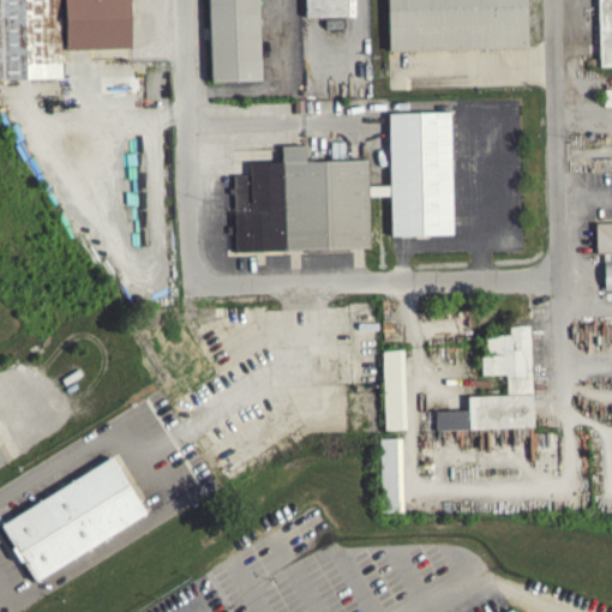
[(0,0),(0,79),(65,79),(63,0),(0,0)]
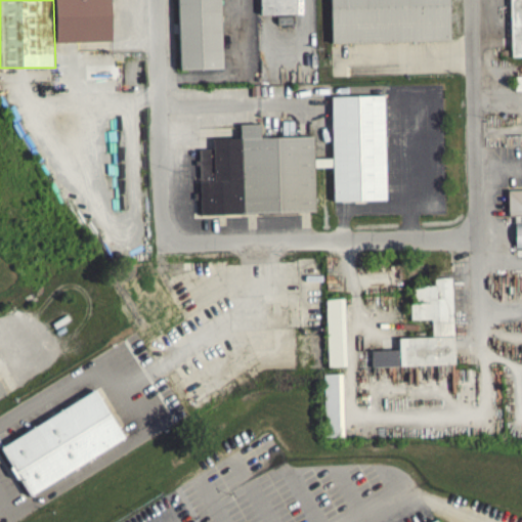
[(57,43),(55,0),(111,0),(113,42),(57,43)]
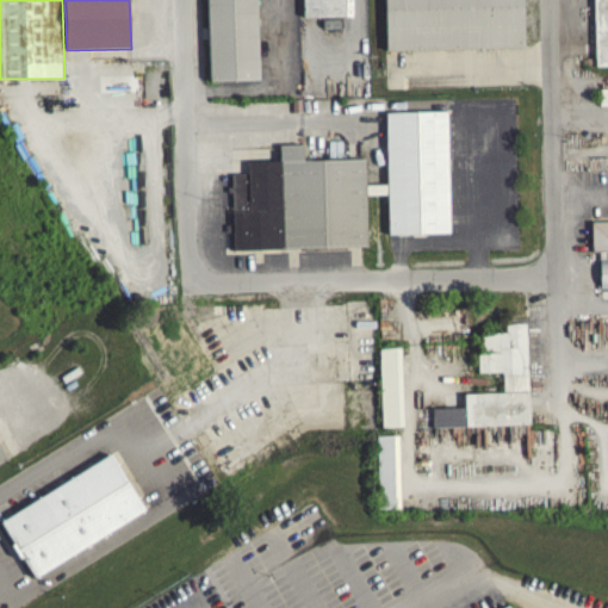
[(209,0),(212,81),(260,80),(258,0),(209,0)]
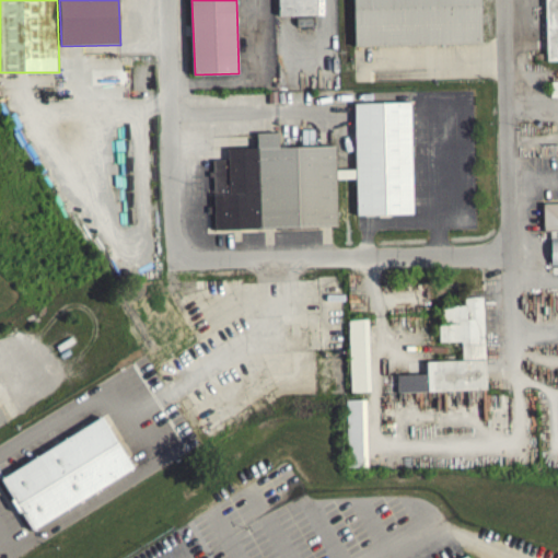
[(279,0),(280,16),(317,15),(316,0),(279,0)]
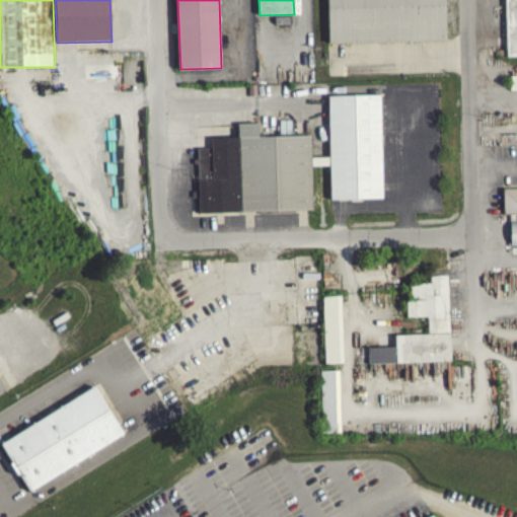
[(329,0),(330,44),(447,41),(446,0),(329,0)]
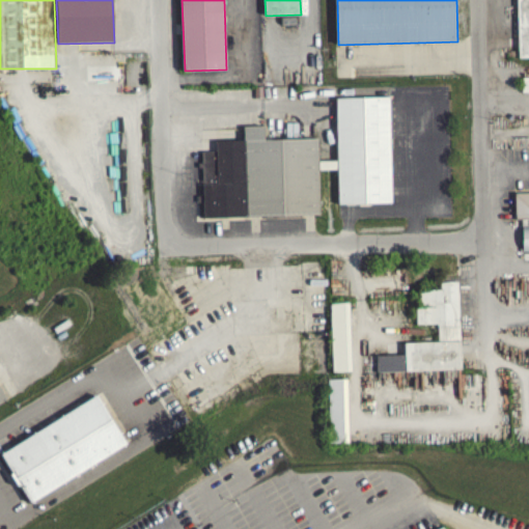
[(528,0),(518,0),(520,57),(528,57),(528,0)]
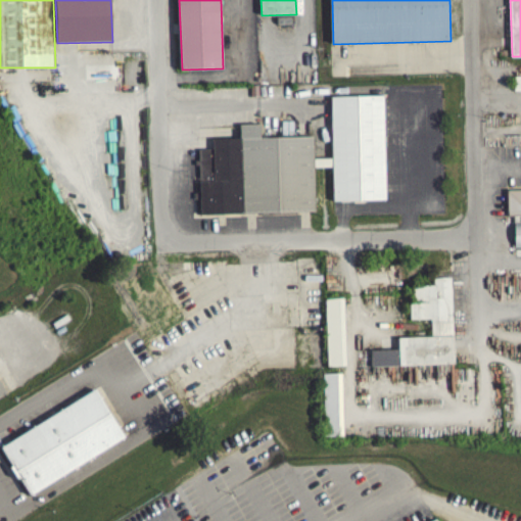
[(330,98),(334,200),(387,199),(385,96),(330,98)]
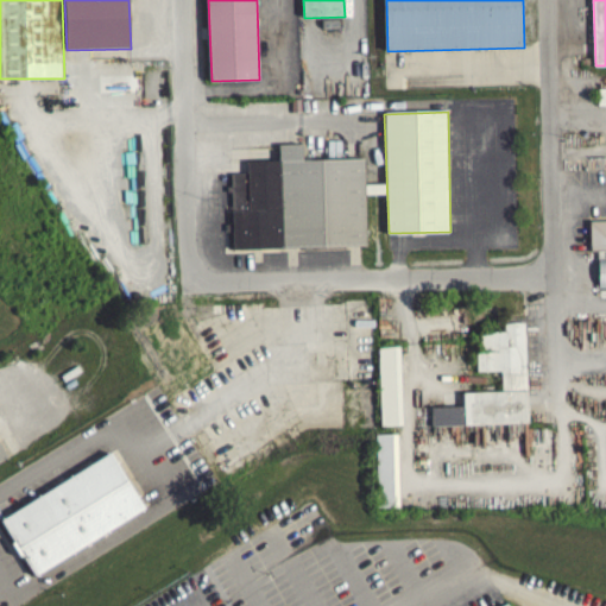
[(234,174),(235,250),(368,247),(366,159),(304,162),(304,145),(282,146),(282,162),(250,163),(250,174),(234,174)]
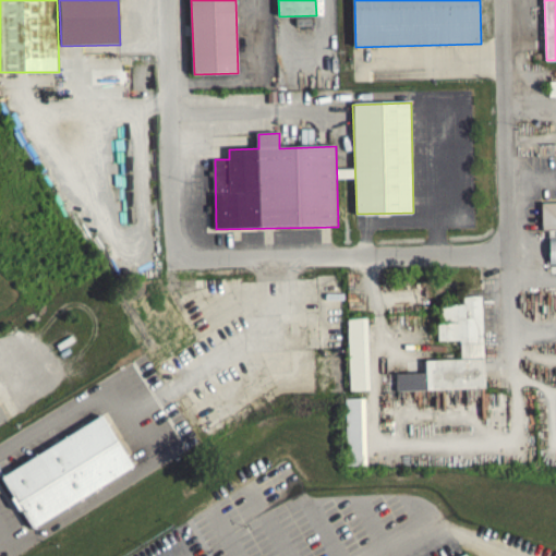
[(555,203),(542,204),(543,231),(550,231),(551,265),(555,264),(555,203)]
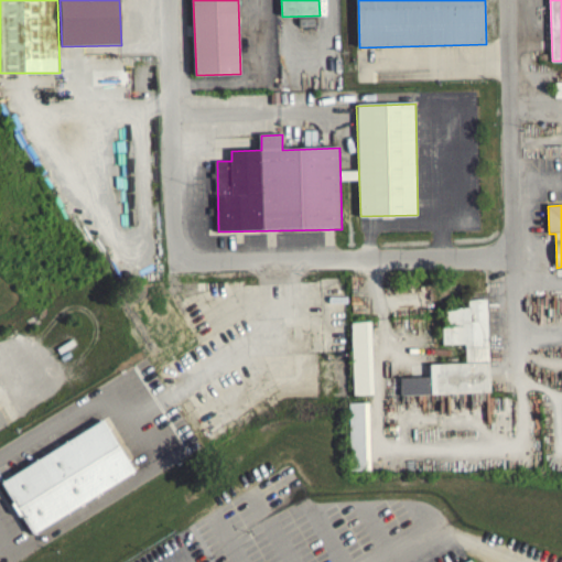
[(401,378),(403,397),(493,392),(488,300),(471,300),(471,307),(449,309),(450,326),(444,327),(445,345),(467,345),(468,364),(431,366),(432,377),(401,378)]
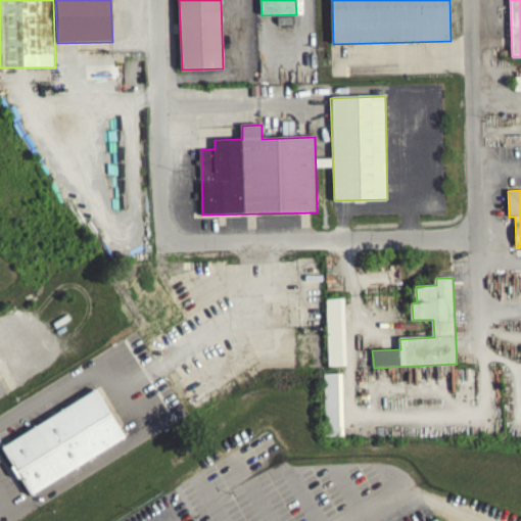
[(325,304),(327,372),(345,371),(344,303),(325,304)]
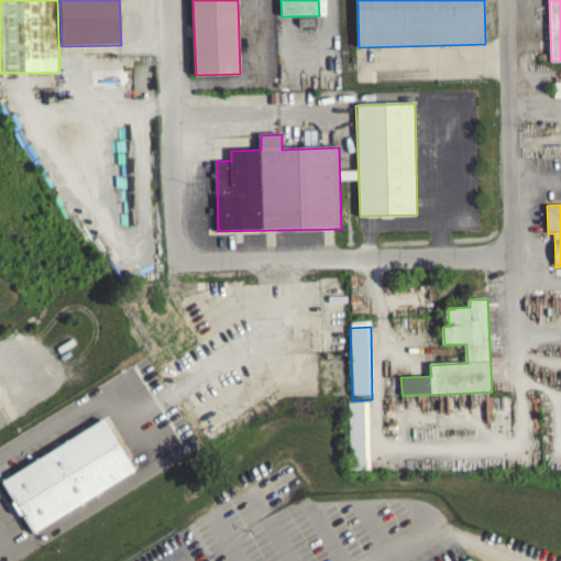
[(369,408),(348,408),(349,476),(370,475),(369,408)]
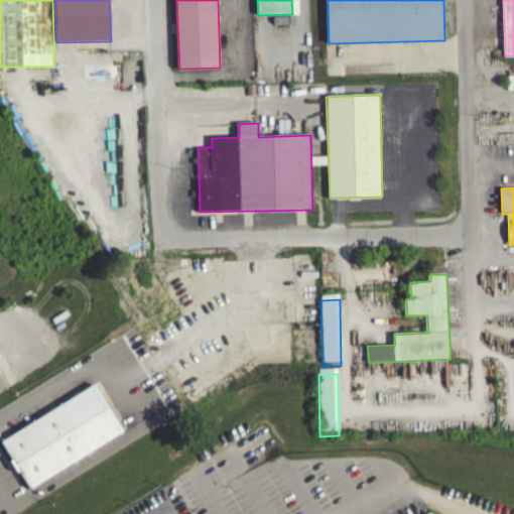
[(0,392),(8,388),(0,375),(0,392)]
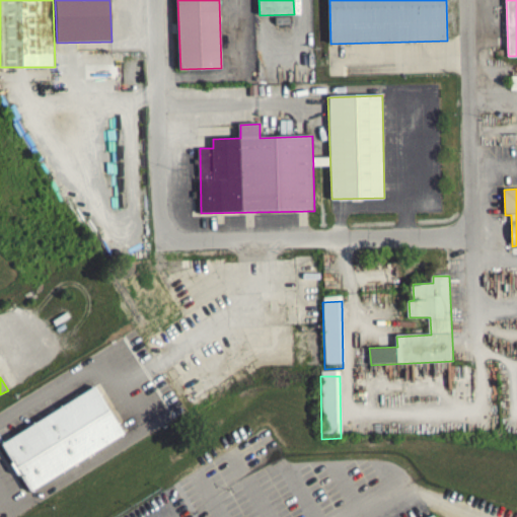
[(124,442),(96,393),(0,446),(0,448),(26,496),(124,442)]
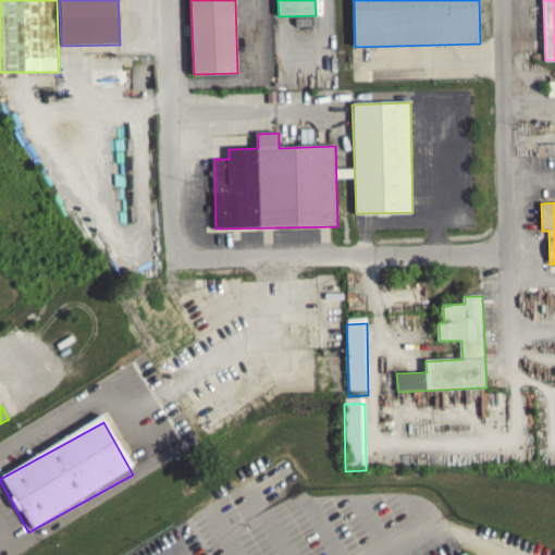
All buildings are outlined.
